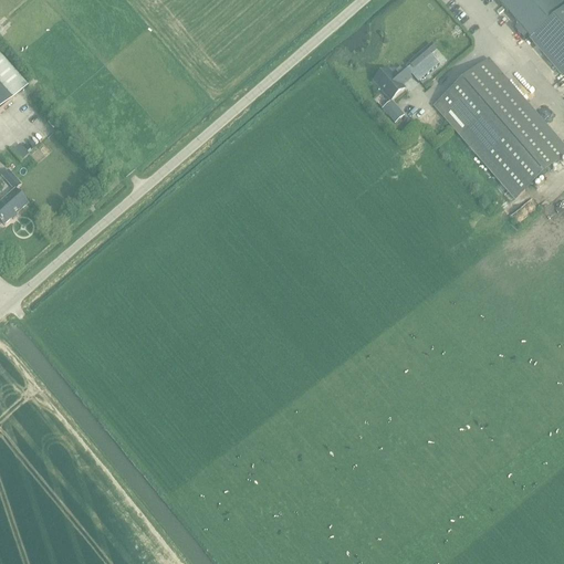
[(495,0),(529,38),(562,9),(554,0),(495,0)]
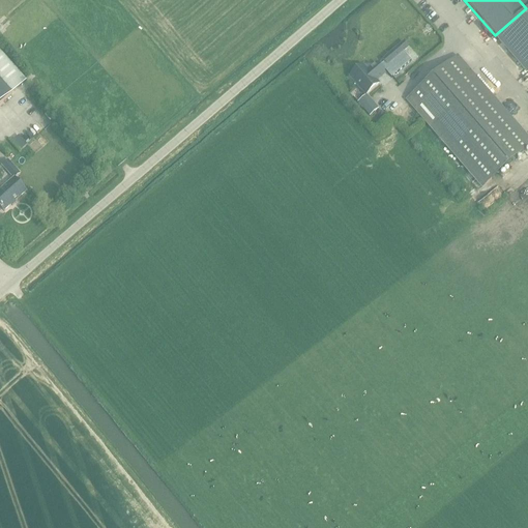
[(495,35),(525,69),(527,66),(527,5),(526,8),(495,35)]
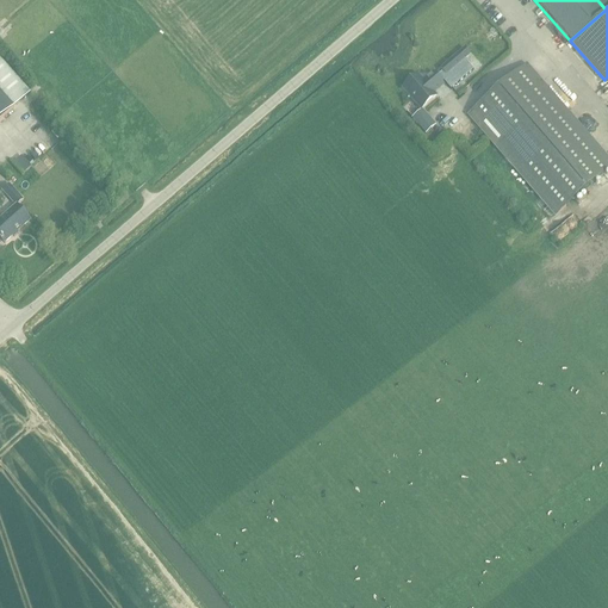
[(440,69),(434,75),(439,81),(441,79),(448,87),(471,68),(463,57),(467,53),(463,47),(439,67),(440,69)]
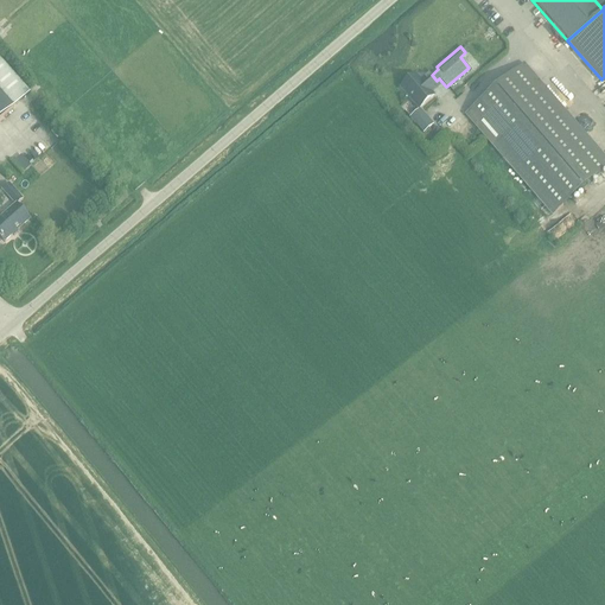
[(0,114),(18,100),(30,89),(21,81),(0,57),(0,114)]
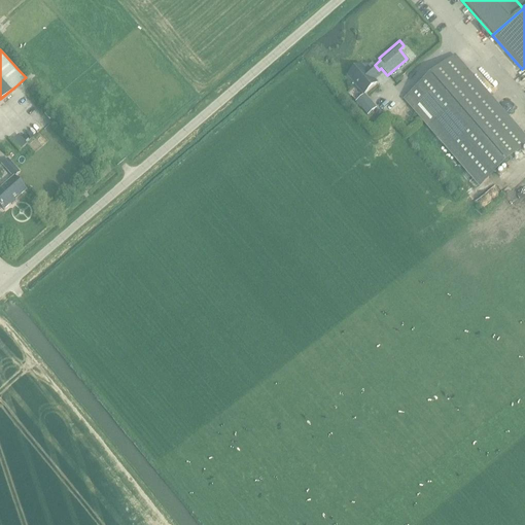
[(477,182),(524,142),(524,139),(452,56),(401,97),(477,182)]
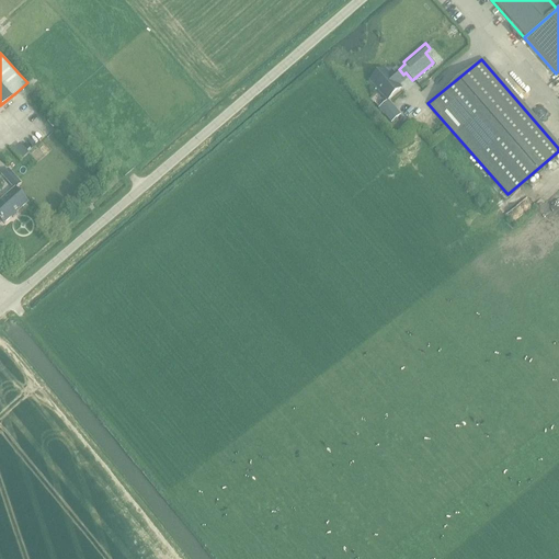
[(390,70),(391,71),(388,75),(381,67),(368,79),(385,99),(399,87),(396,84),(406,77),(403,75),(399,69),(396,66),(390,70)]
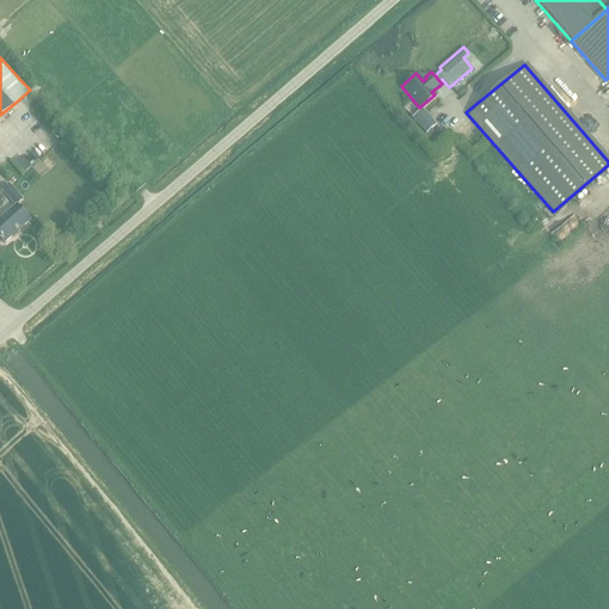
[(426,116),(417,124),(423,131),(432,123),(428,117),(426,116)]
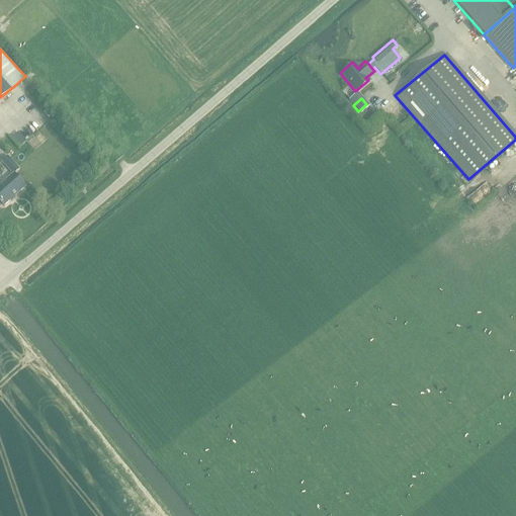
[(0,202),(2,205),(9,199),(10,199),(14,195),(13,194),(23,185),(12,173),(17,168),(6,155),(0,160),(11,173),(0,182),(0,202)]
